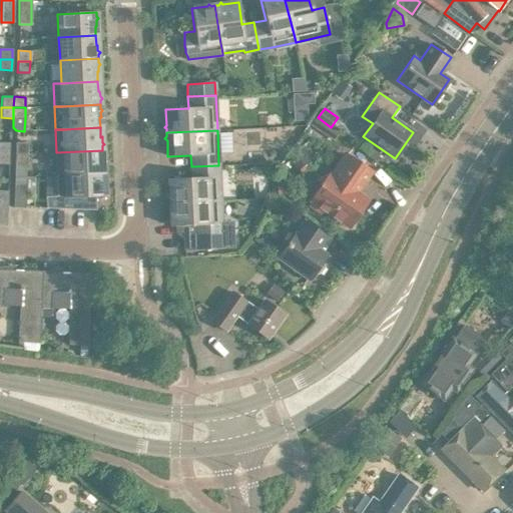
[(0,152),(9,153),(9,142),(0,142),(0,152)]
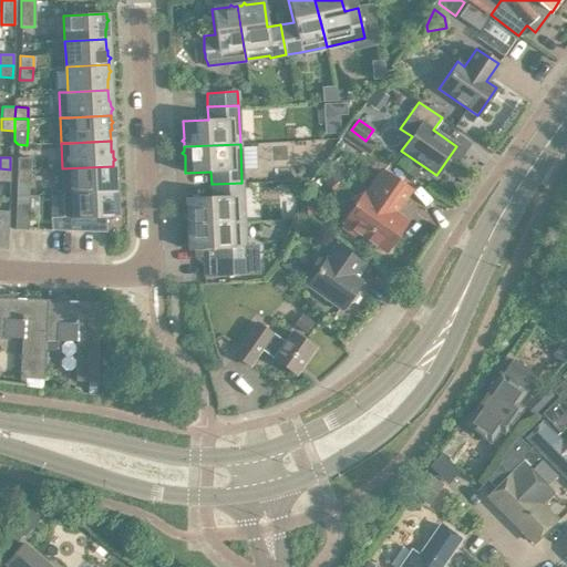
[(30,169),(30,157),(17,157),(17,169),(30,169)]
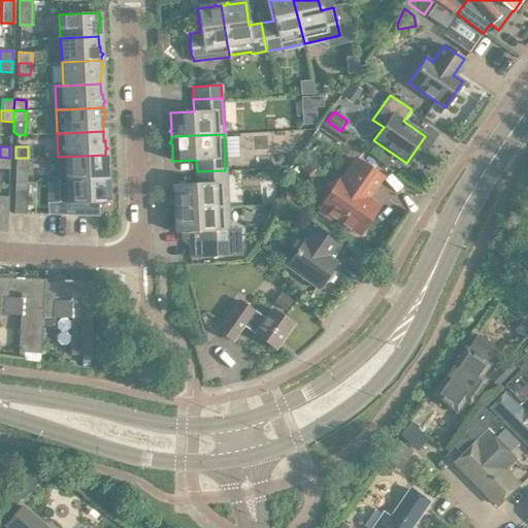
[(105,155),(58,157),(59,180),(105,178),(104,167),(106,167),(106,162),(108,160),(105,158),(105,155)]
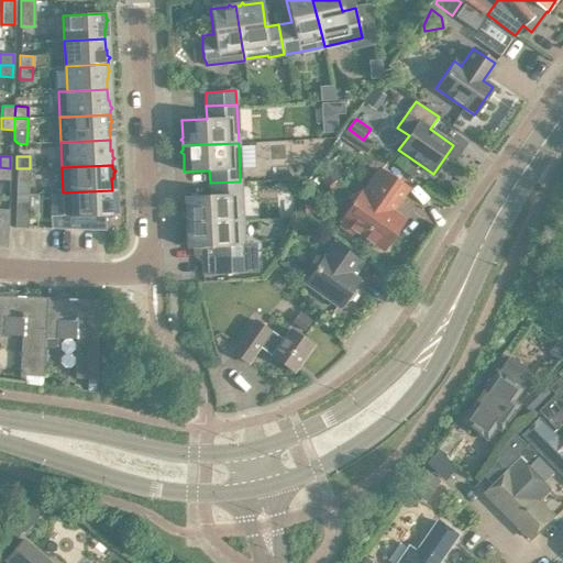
[(0,179),(9,180),(10,168),(0,167),(0,179)]
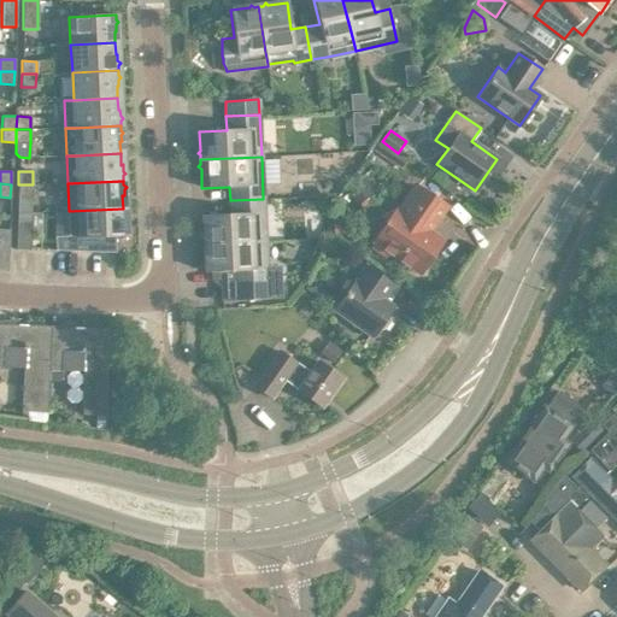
[(33,184),(18,184),(17,197),(17,213),(30,212),(30,204),(31,204),(31,198),(33,184)]
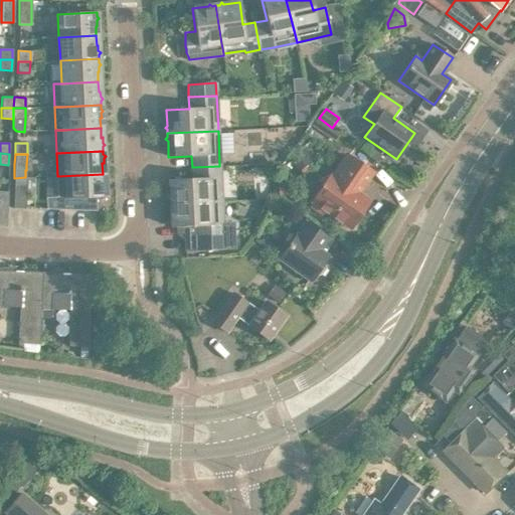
[(326,212),(349,227),(367,200),(357,193),(371,172),(347,155),(332,176),(331,175),(321,189),(316,190),(308,202),(309,207),(320,215),(325,213),(326,212)]
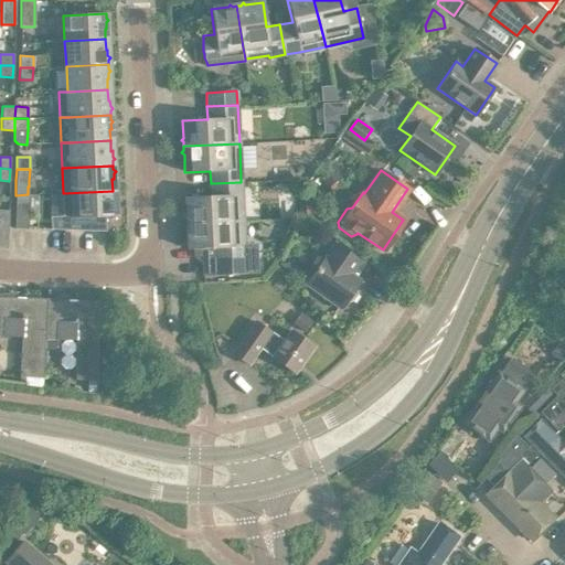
[(242,195),(241,182),(211,183),(211,195),(187,198),(187,214),(184,216),(188,219),(188,223),(230,221),(230,220),(243,220),(242,195)]
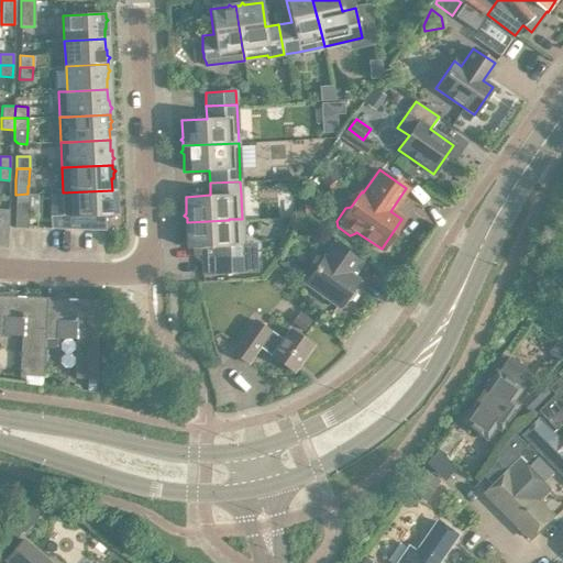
[(112,200),(112,190),(63,192),(64,217),(51,217),(52,229),(103,230),(103,216),(114,216),(114,210),(117,208),(114,206),(114,200),(112,200)]
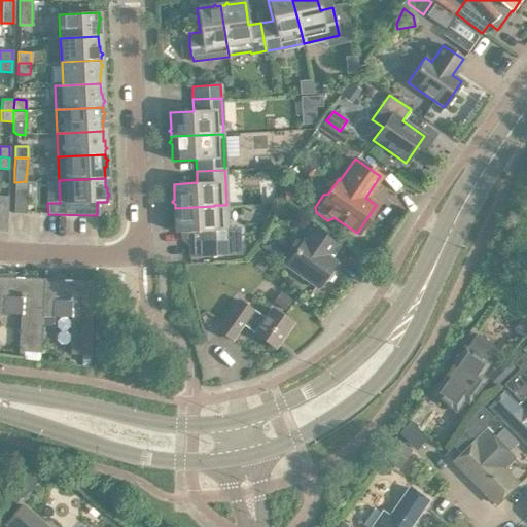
[(26,213),(27,188),(14,188),(13,213),(26,213)]
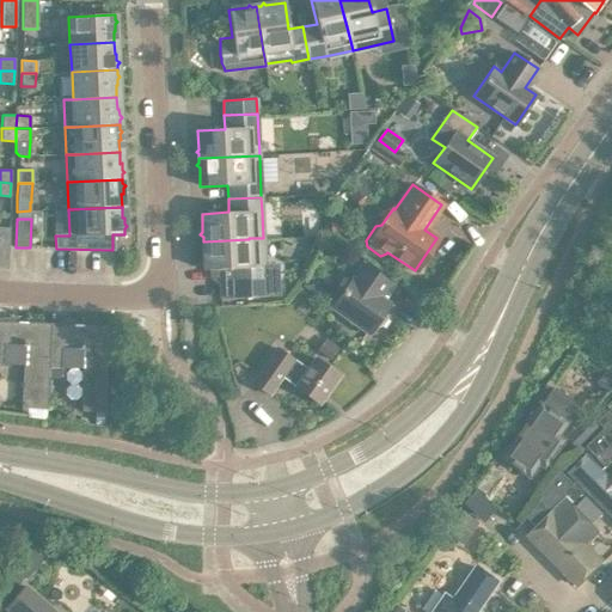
[(201,249),(203,251),(204,270),(208,269),(209,276),(219,276),(220,298),(280,295),(277,263),(264,264),(263,238),(249,238),(249,239),(203,242),(203,246),(201,249)]
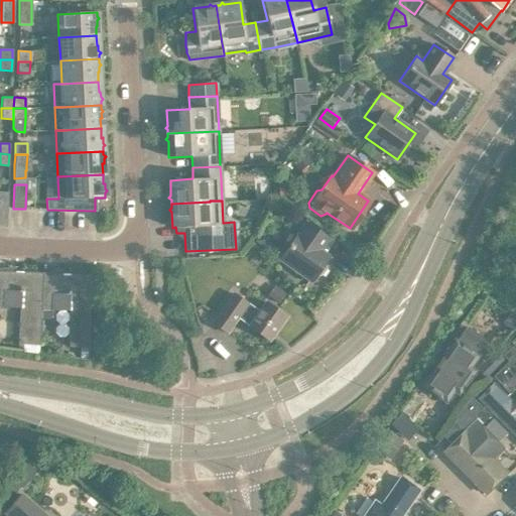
[(305,222),(279,259),(310,281),(315,274),(316,275),(320,274),(326,268),(325,264),(324,263),(329,256),(320,251),(328,240),(331,242),(331,241),(305,222)]
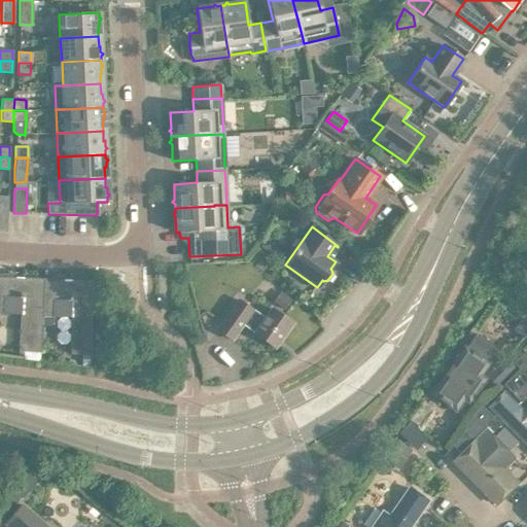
[(43,281),(43,278),(5,276),(5,285),(0,284),(0,312),(21,314),(19,351),(23,351),(39,352),(41,325),(41,316),(42,288),(43,288),(43,281)]
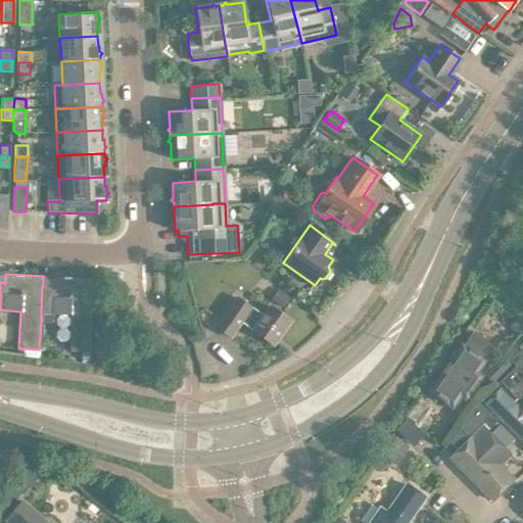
[(41,323),(50,323),(53,320),(54,314),(69,314),(69,351),(90,351),(91,278),(53,277),(53,279),(43,279),(43,286),(42,286),(41,314),(41,323)]
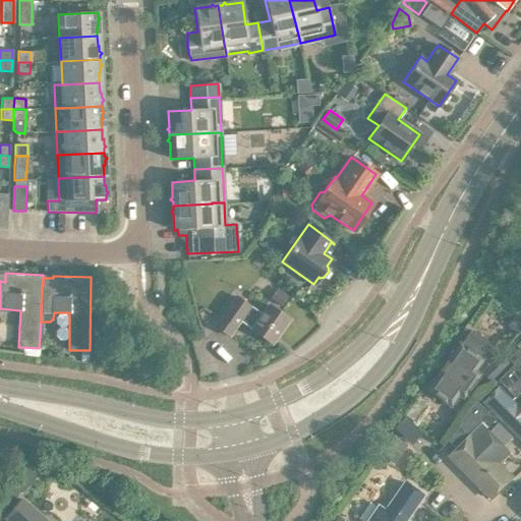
[(270,298),(281,306),(288,295),(277,288),(270,298)]
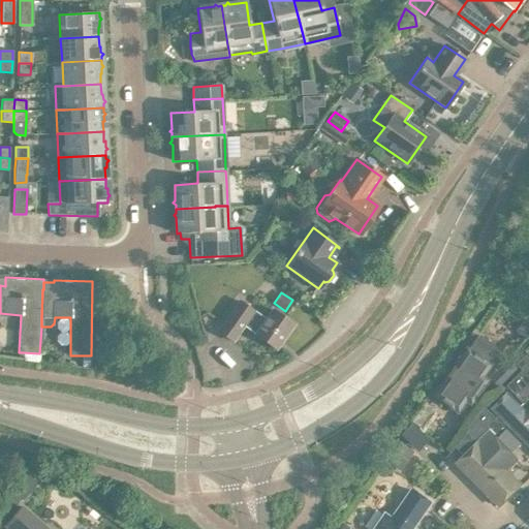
[(239,301),(228,315),(217,331),(232,341),(243,325),(276,348),(292,324),(272,309),(265,319),(239,301)]
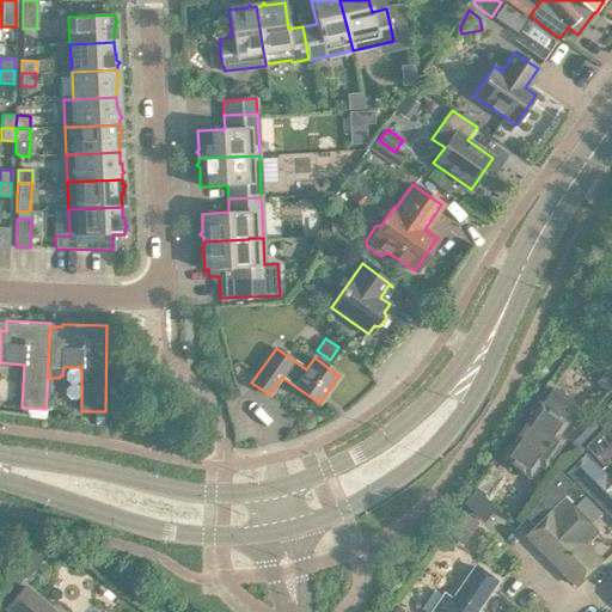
[(46,409),(26,408),(25,416),(44,418),(46,409)]
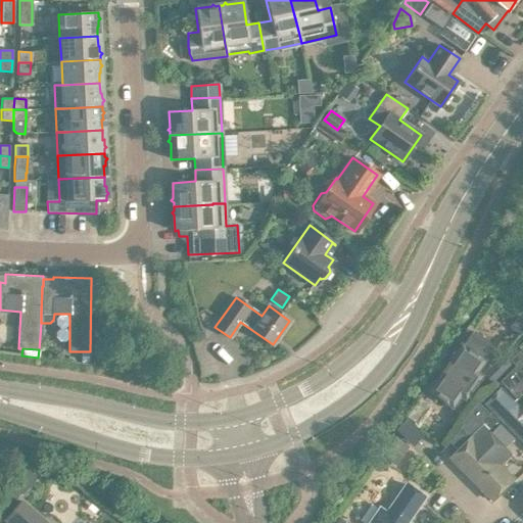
[(514,367),(522,375),(522,357),(518,350),(509,360),(515,366),(514,367)]
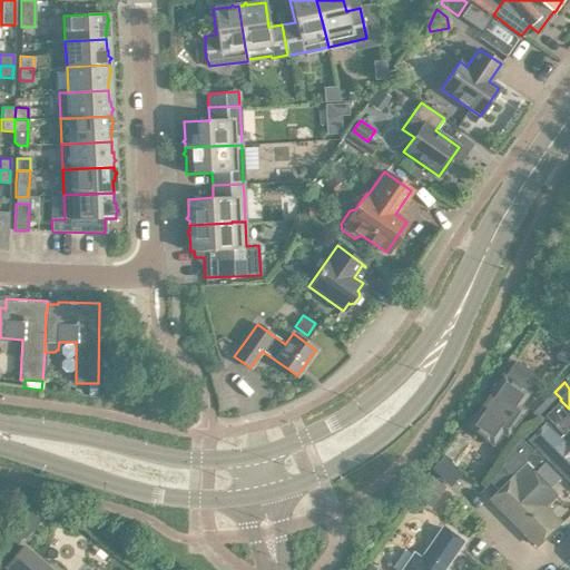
[(549,387),(542,394),(528,408),(532,412),(539,419),(560,399),(554,393),(549,387)]
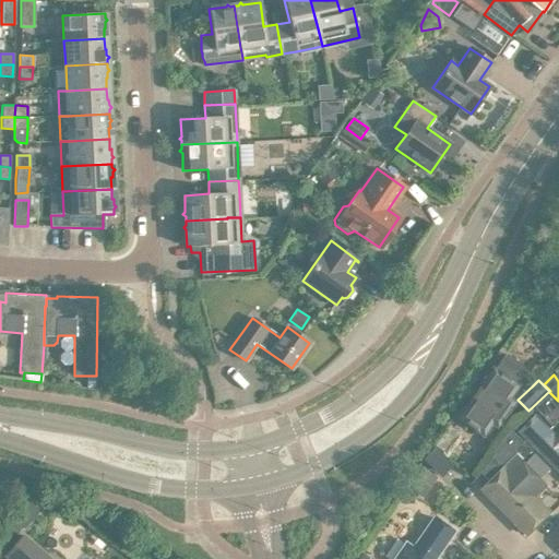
[(484,443),(521,393),(506,381),(470,433),(484,443)]
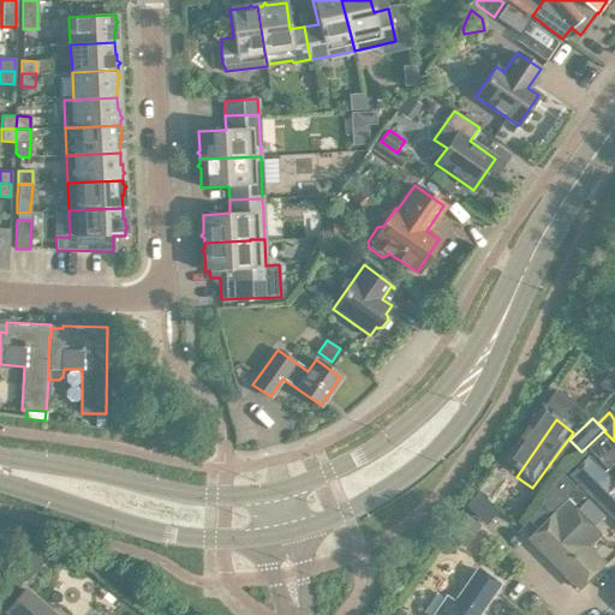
[(614,461),(614,441),(604,431),(586,448),(608,470),(614,461)]
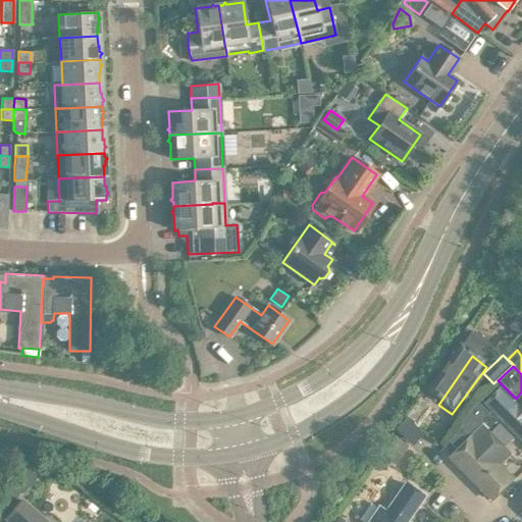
[(521,407),(500,385),(481,404),(521,444),(521,407)]
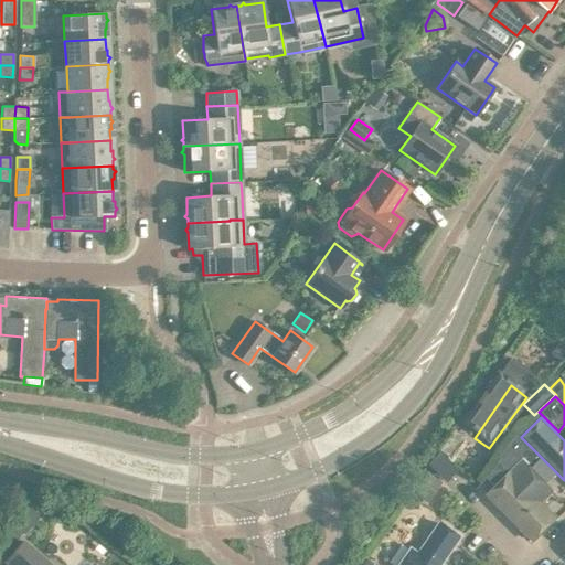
[(449,458),(464,438),(452,430),(438,450),(449,458)]
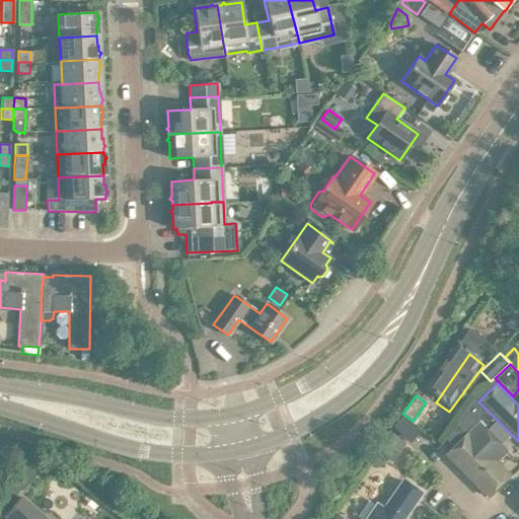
[(476,433),(493,418),(485,410),(469,426),(476,433)]
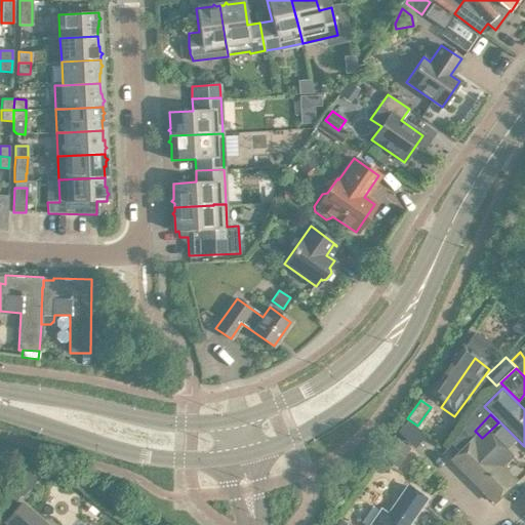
[(524,454),(524,448),(503,427),(492,437),(517,462),(524,454)]
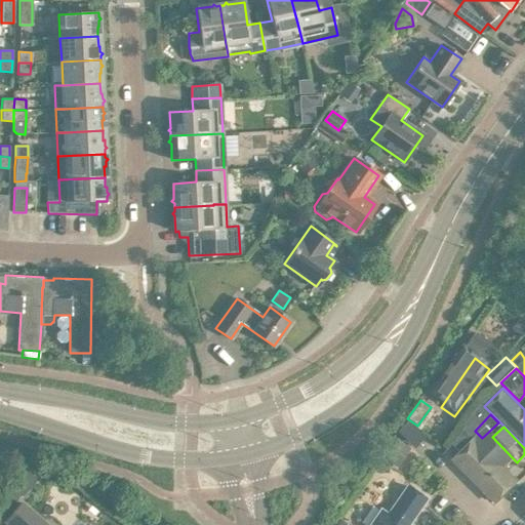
[(470,428),(453,443),(463,453),(480,438),(470,428)]
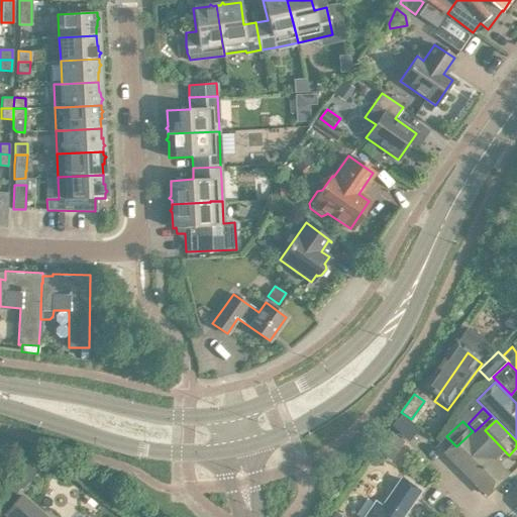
[(373,488),(390,462),(408,437),(394,428),(358,479),(373,488)]
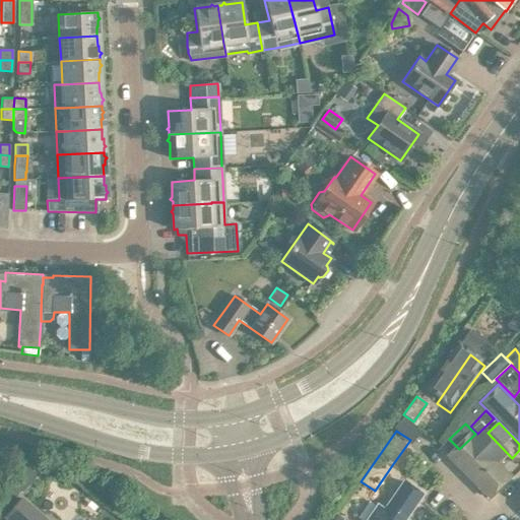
[(461,457),(497,492),(516,472),(480,438),(461,457)]
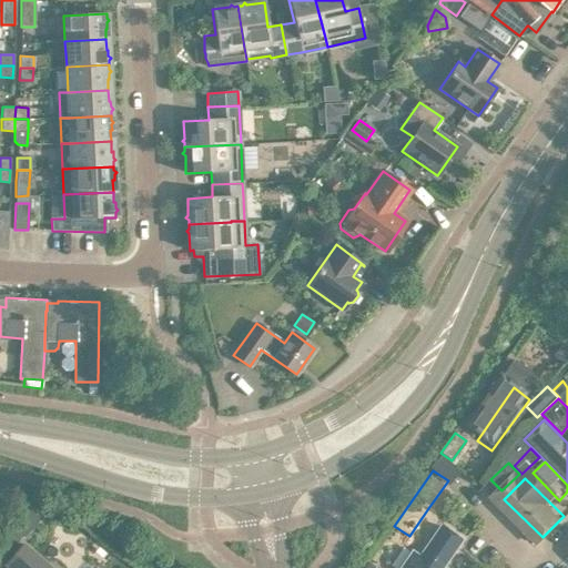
[(447,567),(467,541),(445,526),(424,557),(413,550),(401,567),(447,567)]
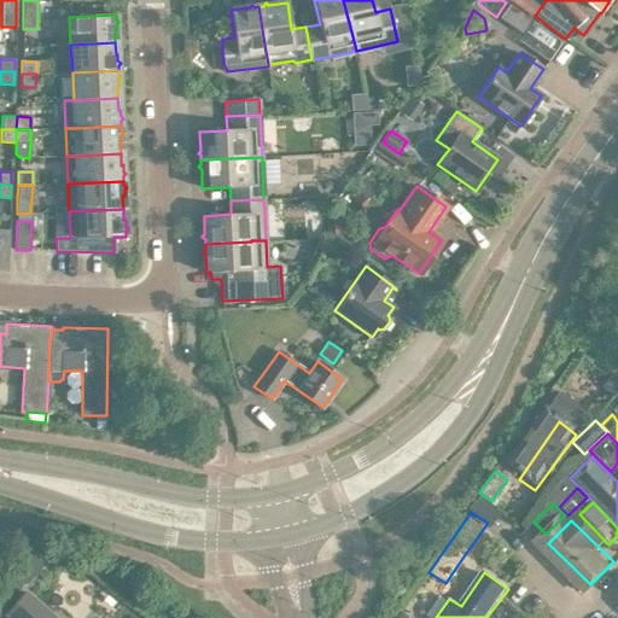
[(12,617),(57,617),(25,590),(6,612),(12,617)]
